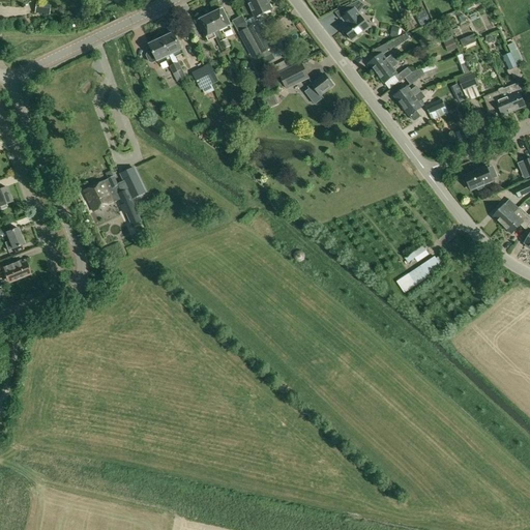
[(246,0),(256,18),(271,9),(266,0),(246,0)]
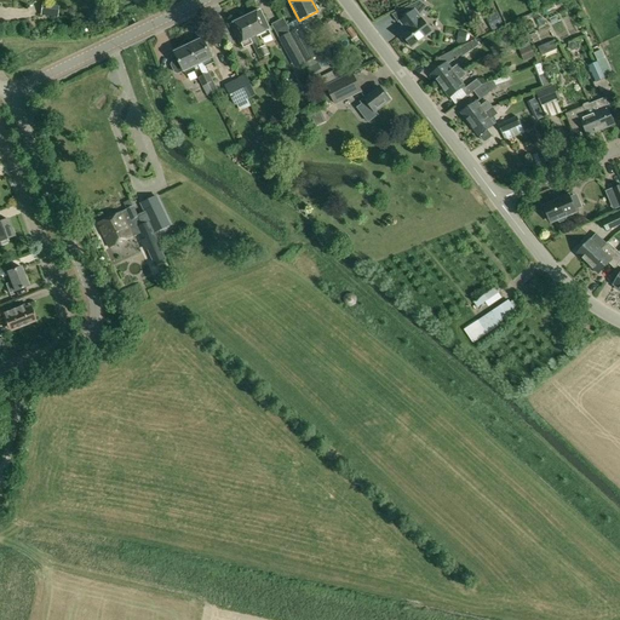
[(415,6),(399,18),(407,30),(402,34),(405,38),(402,39),(407,46),(409,44),(412,47),(432,32),(415,6)]
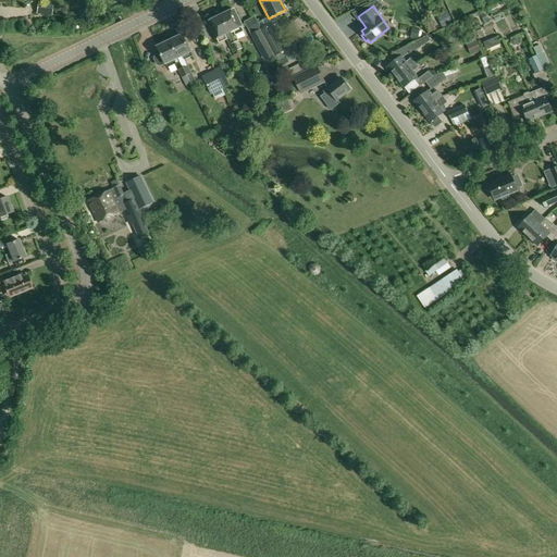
[(233,10),(221,16),(232,38),(244,32),(242,27),(233,10)]
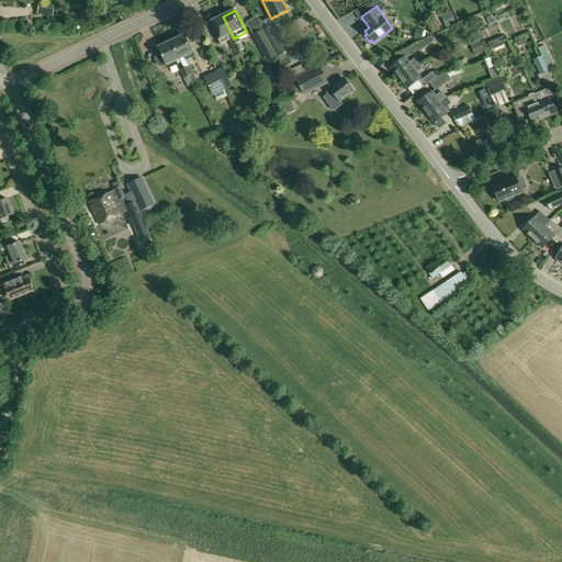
[(451,11),(440,15),(447,27),(457,23),(451,11)]
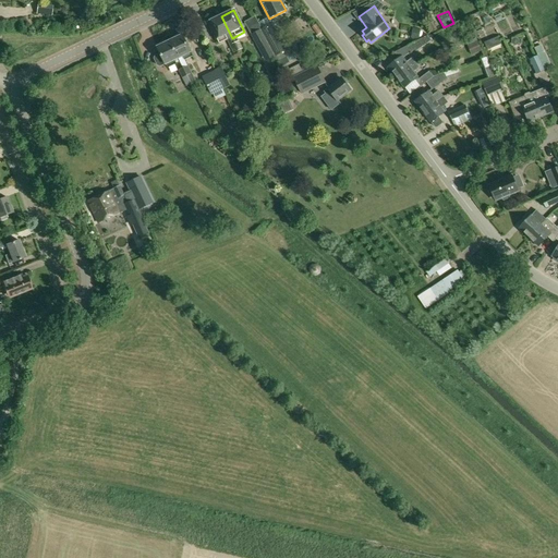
[(221,16),(209,22),(217,38),(219,44),(227,40),(230,46),(233,53),(238,51),(234,44),(232,38),(221,16)]
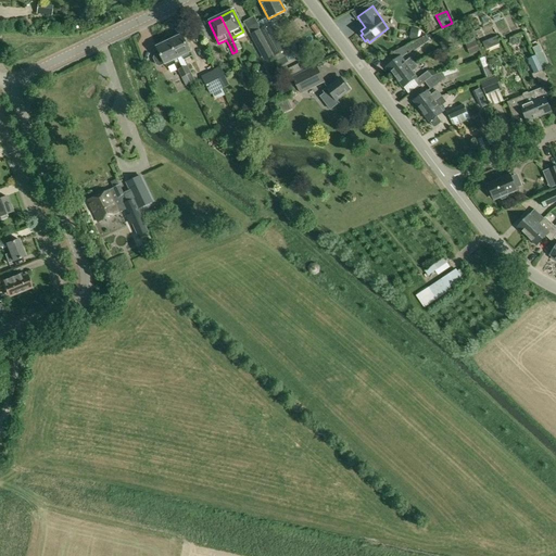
[(253,19),(245,23),(251,30),(250,30),(257,43),(266,60),(275,55),(269,49),(258,29),(260,29),(253,19)]
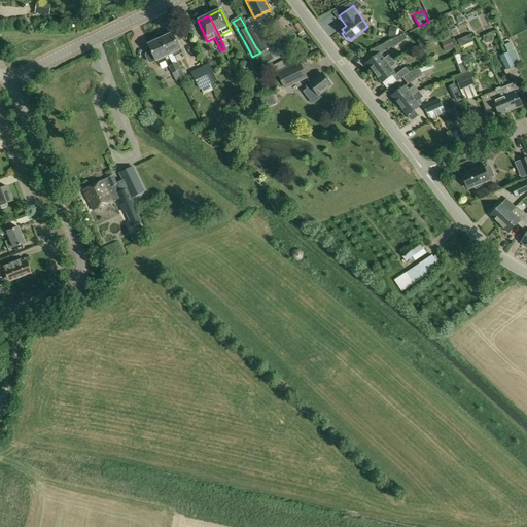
[(408,31),(414,28),(410,21),(403,23),(408,31)]
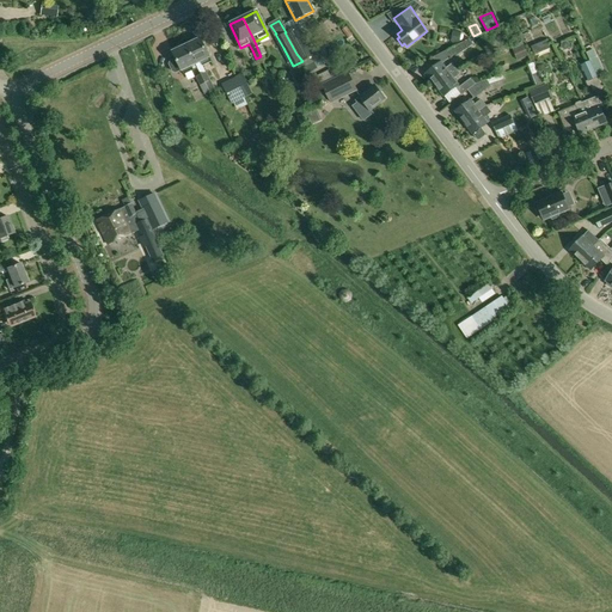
[(286,32),(285,32),(297,54),(303,61),(312,56),(314,55),(310,47),(306,41),(298,25),(286,32)]
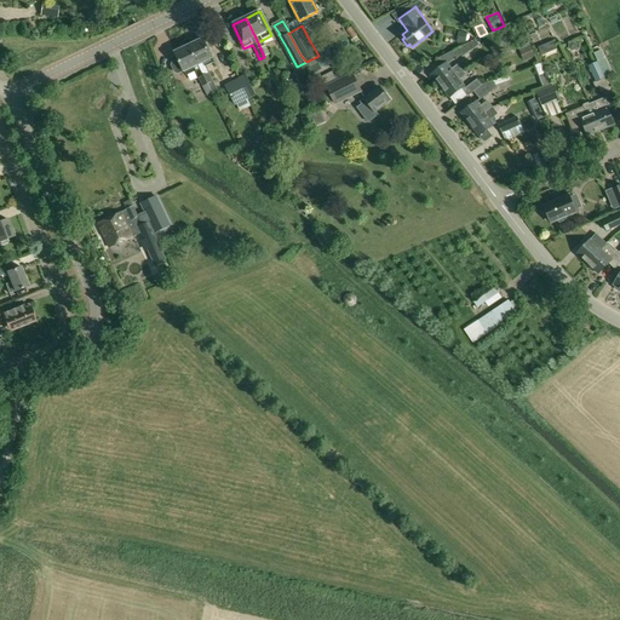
[(357,36),(351,28),(346,32),(352,40),(357,36)]
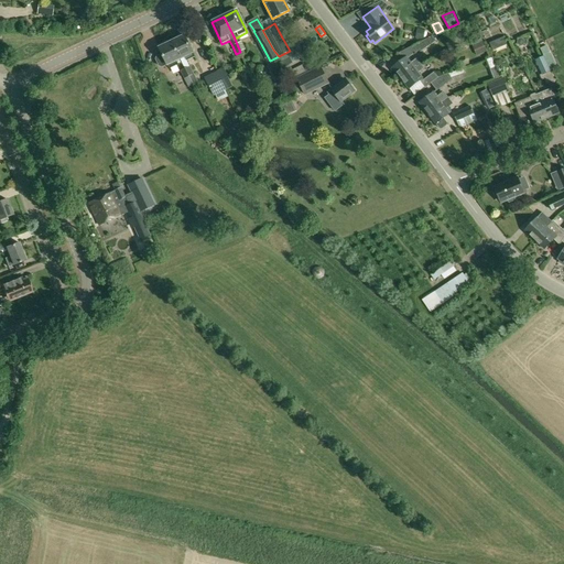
[(425,30),(418,29),(415,39),(424,40),(425,30)]
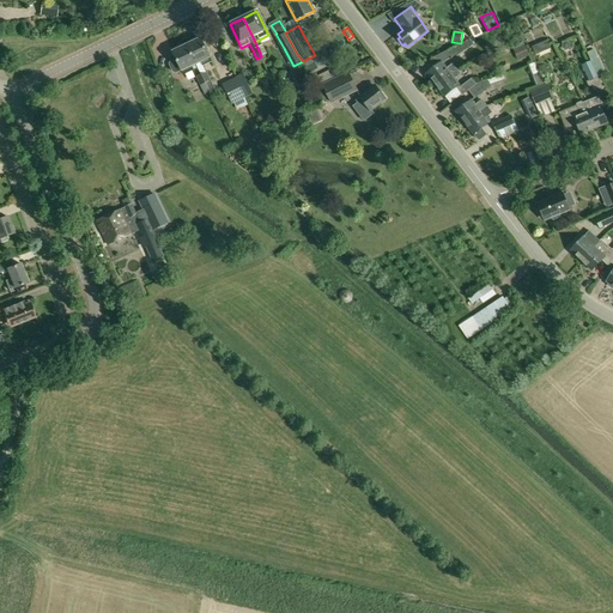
[(519,32),(511,36),(514,43),(522,40),(519,32)]
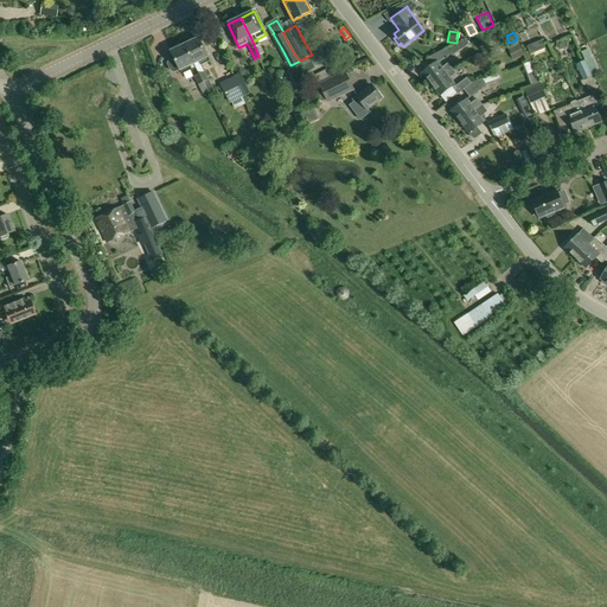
[(199,74),(208,93),(213,106),(219,102),(209,80),(205,71),(204,71),(200,65),(209,62),(206,57),(208,57),(198,38),(185,44),(196,68),(199,74)]
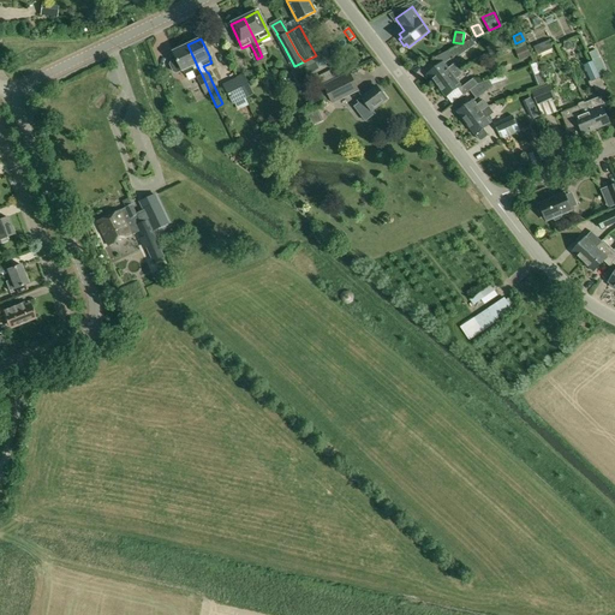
[(440,65),(429,73),(437,85),(452,75),(459,71),(451,59),(457,54),(459,57),(476,46),(472,39),(434,59),(440,65)]
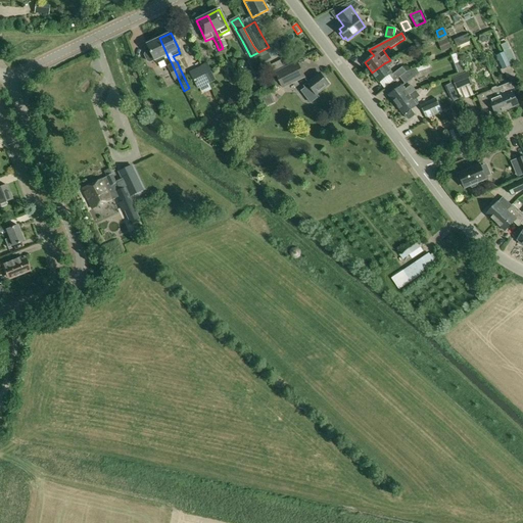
[(467,33),(455,38),(457,45),(470,40),(467,33)]
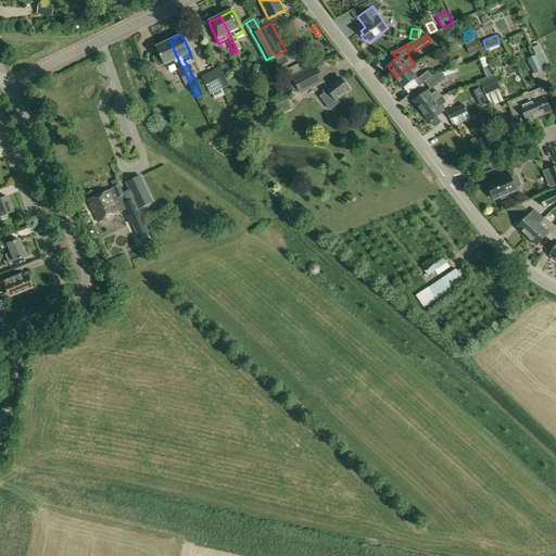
[(480,51),(475,38),(465,42),(470,55),(480,51)]
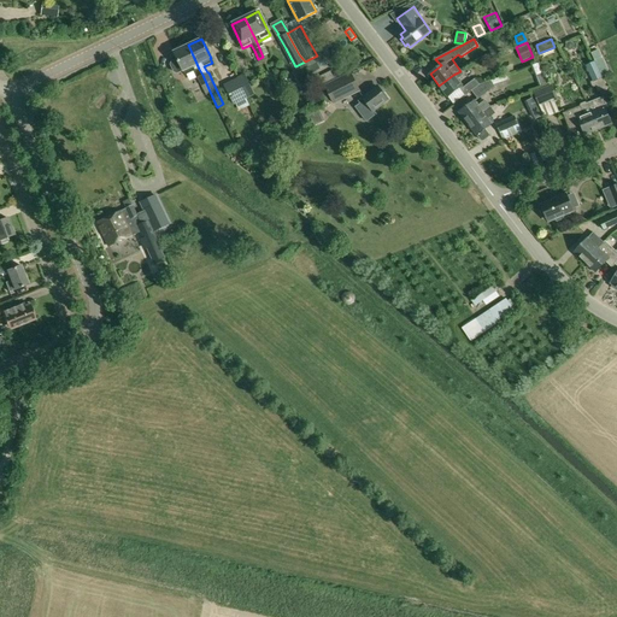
[(171,62),(170,65),(174,72),(177,74),(183,71),(186,76),(199,69),(188,45),(174,52),(177,59),(171,62)]
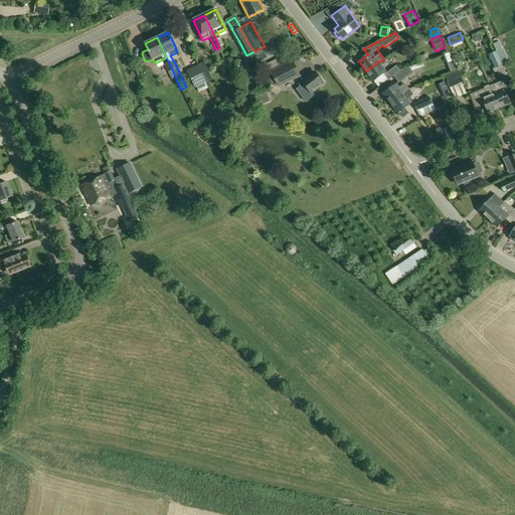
[(216,40),(219,47),(224,44),(221,37),(220,38),(216,40)]
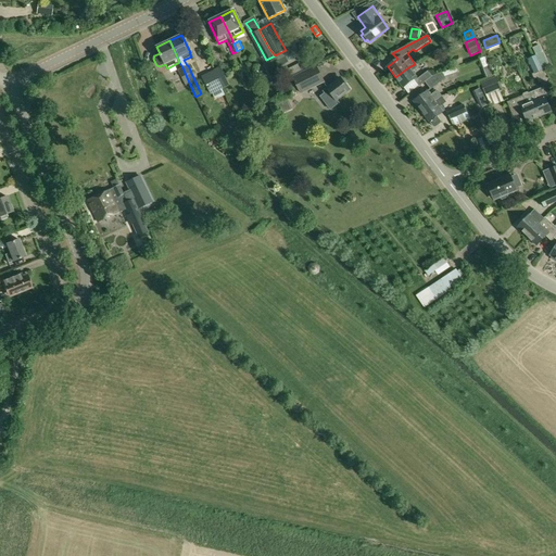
[(283,51),(275,55),(281,66),(289,62),(286,57),(288,55),(286,52),(285,52),(283,51)]
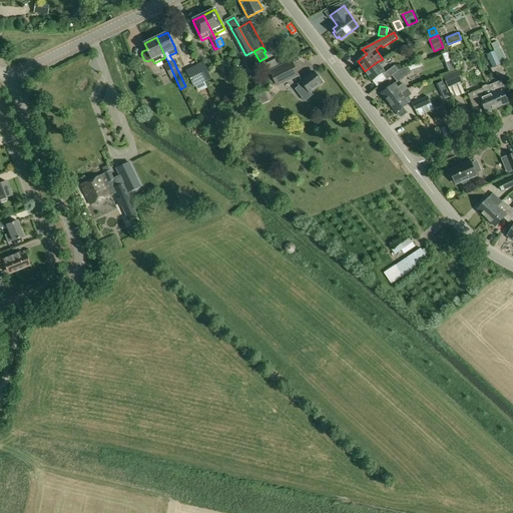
[(505,73),(495,52),(495,51),(487,55),(492,67),(491,68),(493,73),(495,72),(497,77),(505,73)]
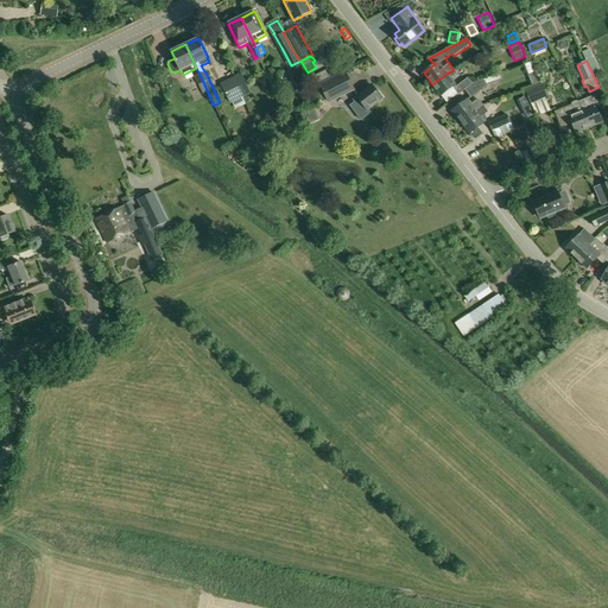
[(316,76),(311,78),(316,87),(320,86),(320,84),(330,78),(325,70),(316,76)]
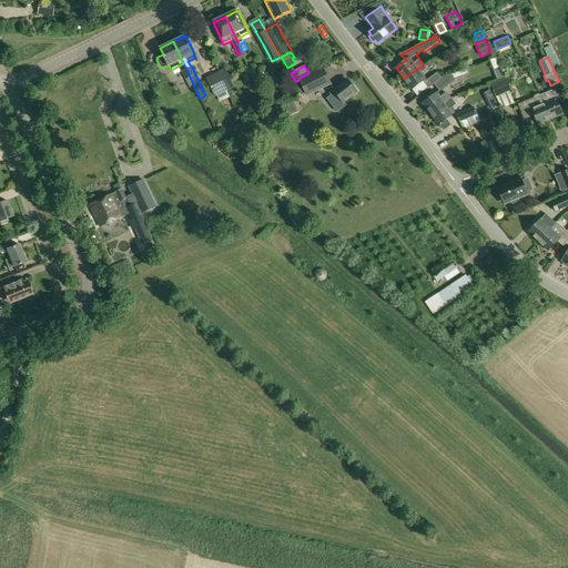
[(417,69),(404,79),(412,89),(422,82),(427,89),(434,83),(442,78),(437,72),(426,81),(425,79),(422,73),(427,69),(424,66),(417,69)]
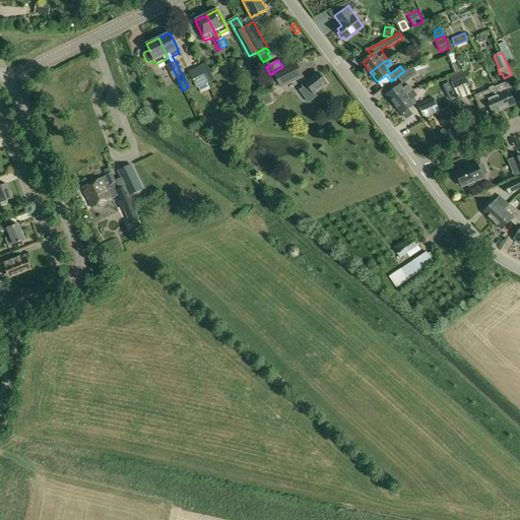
[(273,72),(273,73),(281,88),(304,77),(296,61),(282,67),(273,72)]
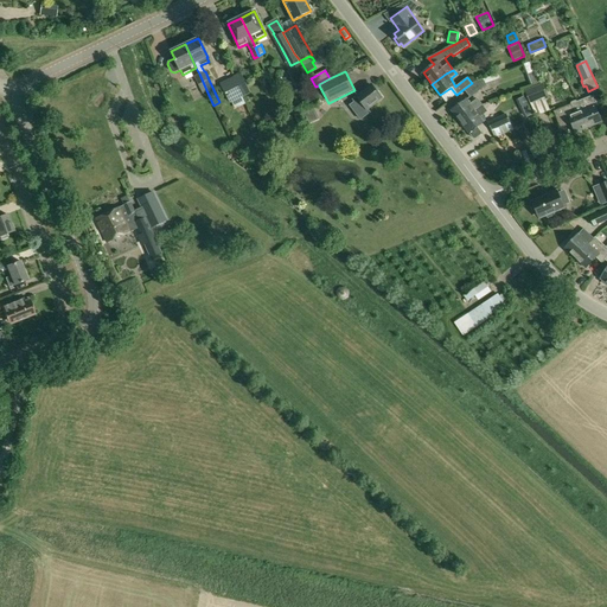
[(241,72),(234,76),(243,97),(250,93),(241,72)]
